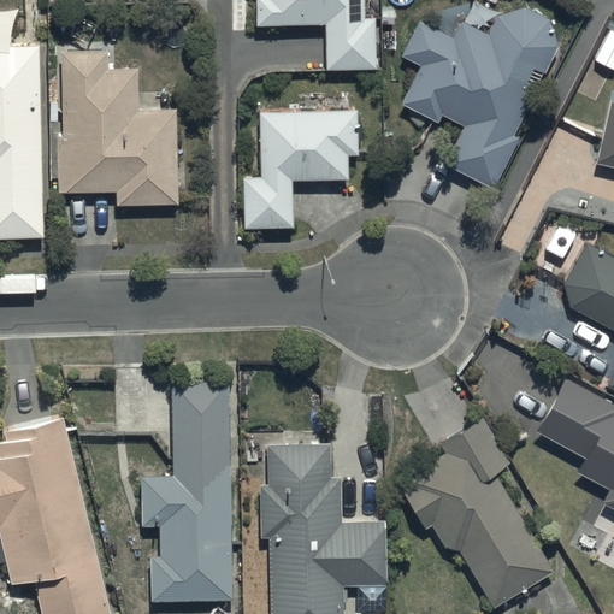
[(255,0),(257,25),(325,25),(325,68),(376,68),(376,17),(362,17),(362,0),(255,0)]
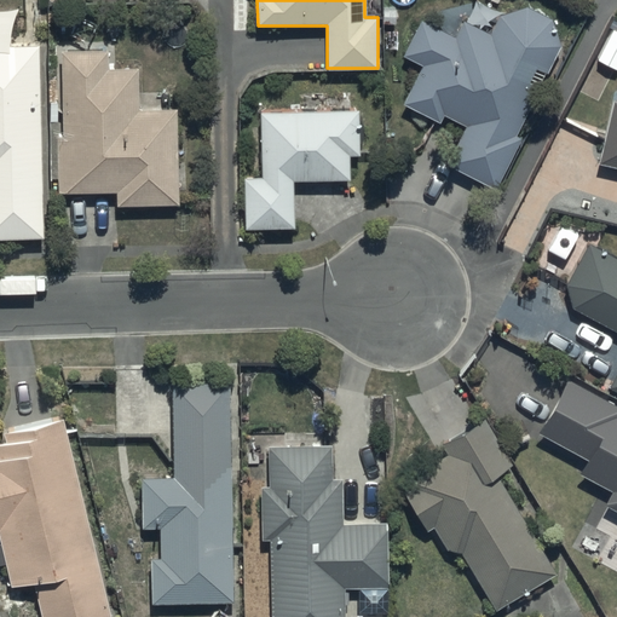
[(520,138),(515,134),(561,47),(555,29),(552,19),(528,7),(501,15),(490,34),(465,21),(455,38),(422,21),(404,57),(421,65),(402,102),(442,124),(445,116),(466,127),(445,165),(492,190),(520,138)]
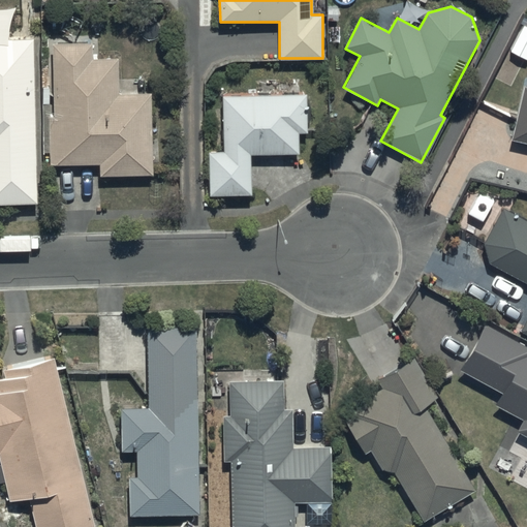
[(0,203),(36,203),(34,39),(0,39),(0,203)]
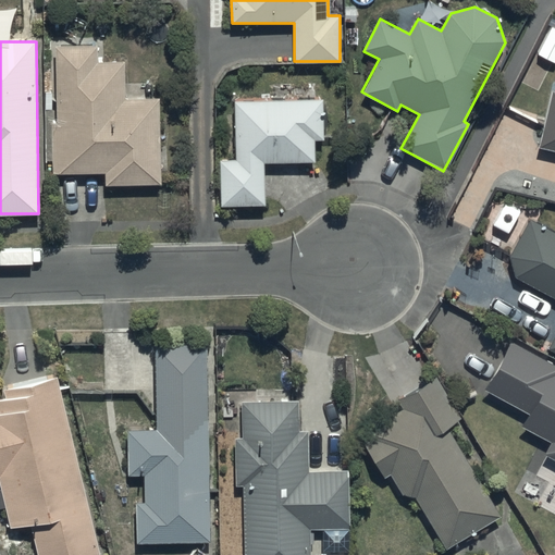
[(56,45),(56,94),(46,94),(46,160),(51,160),(51,175),(103,175),(103,187),(162,186),(161,99),(125,99),(125,62),(97,62),(97,45),(56,45)]
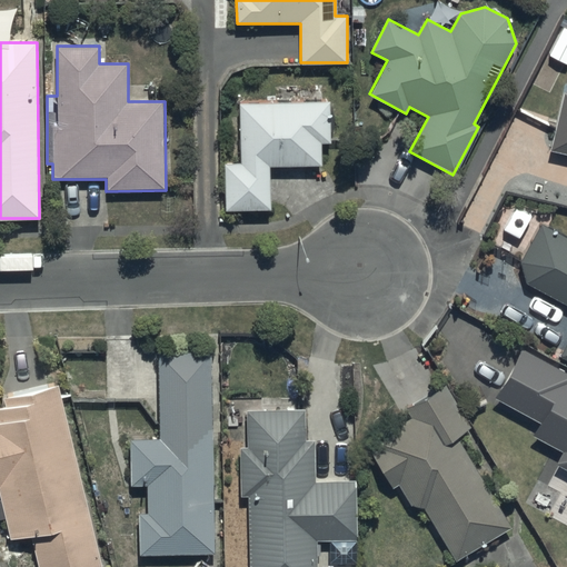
[(566,93),(565,93),(550,152),(566,156),(566,93)]
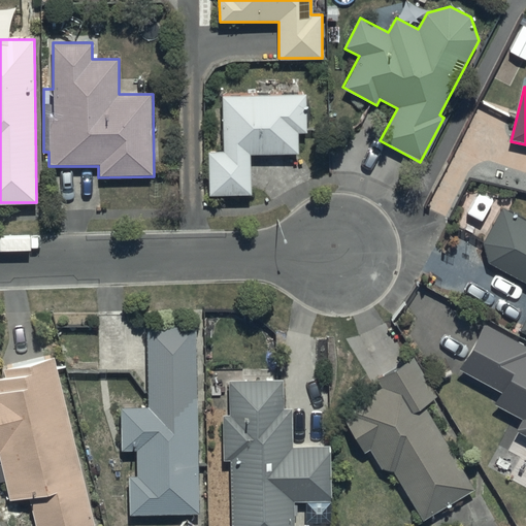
[(304,96),(219,99),(220,152),(205,152),(207,197),(252,196),(251,158),(298,156),(298,134),(305,134),(304,96)]
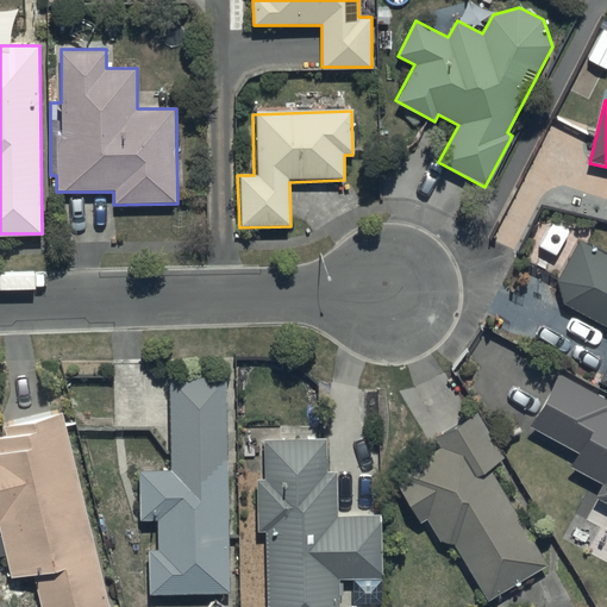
[(606,254),(580,239),(557,281),(564,305),(606,327),(606,373),(601,383),(606,387),(606,254)]
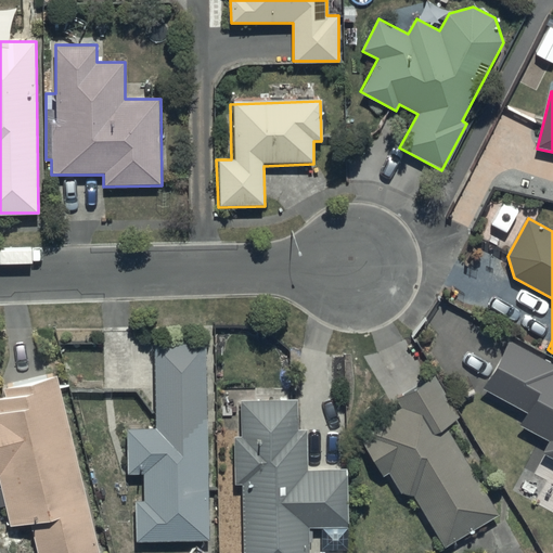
[(542,453),(547,455),(536,476),(549,484),(536,506),(552,515),(552,364),(508,341),(480,388),(526,413),(521,424),(550,440),(542,453)]
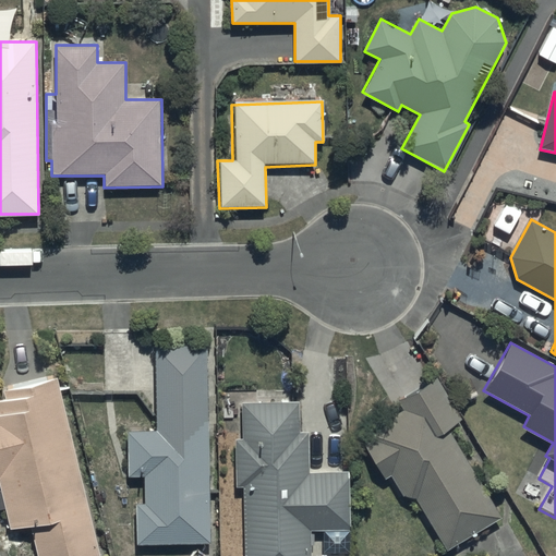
[(207,345),(155,346),(157,431),(129,432),(130,474),(145,474),(146,502),(137,502),(139,546),(213,544),(207,345)]
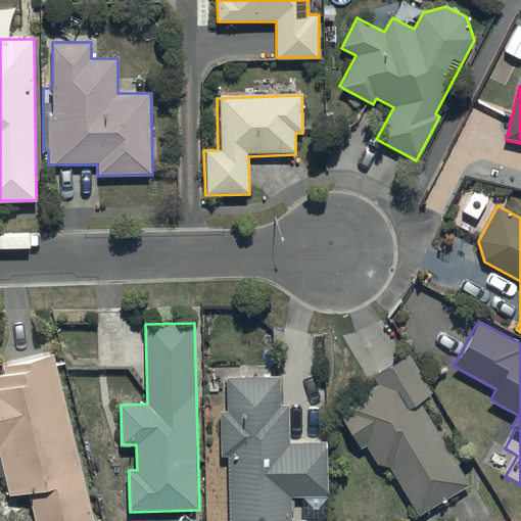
[(0,461),(8,496),(27,492),(33,520),(94,520),(56,352),(2,365),(4,372),(0,372),(0,461)]
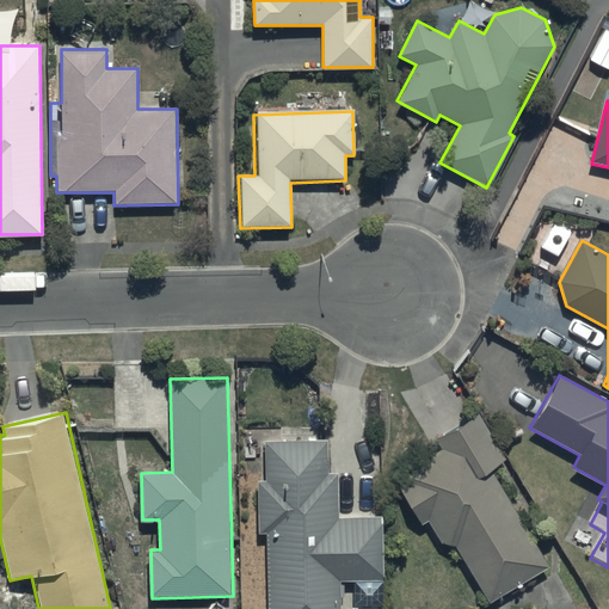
[(449,549),(455,545),(492,602),(549,564),(488,471),(506,459),(478,416),(437,443),(441,450),(395,480),(424,523),(430,520),(449,549)]
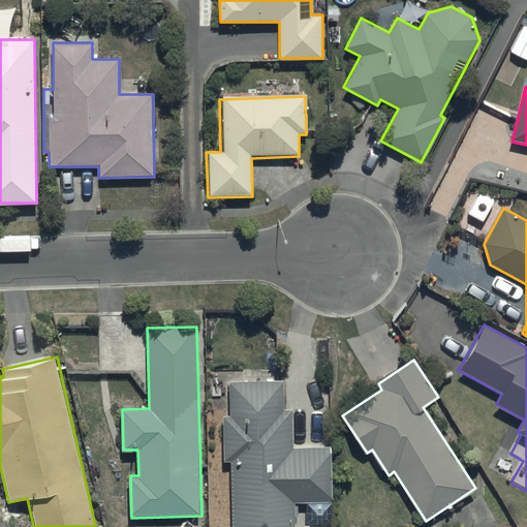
[(283,379),(229,381),(230,416),(222,417),(224,462),(231,462),(234,526),(295,526),(293,504),(331,503),(328,447),(295,448),(292,410),(284,410),(283,379)]
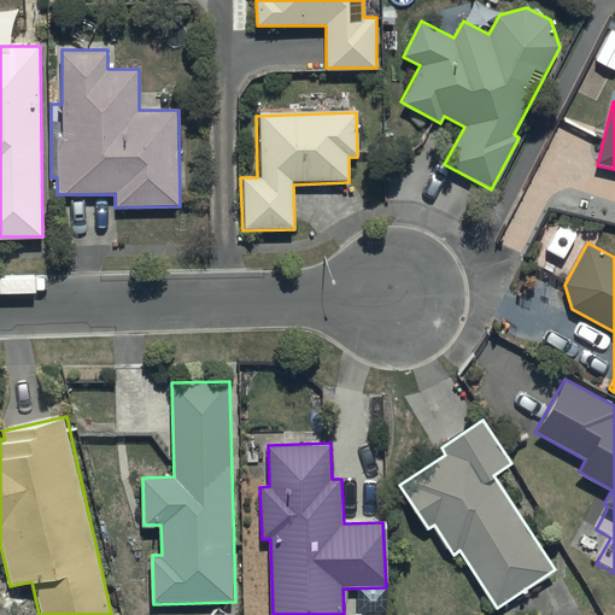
All buildings are outlined.
